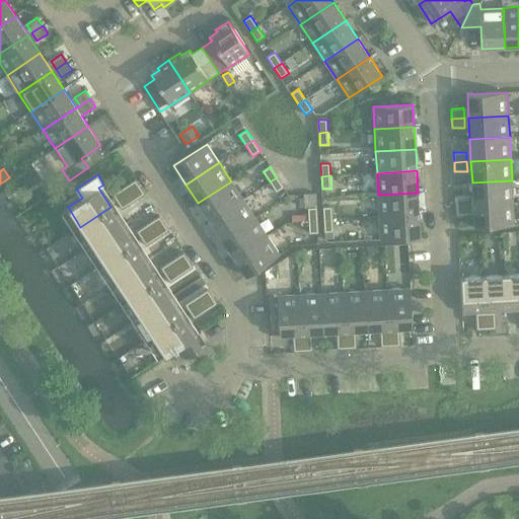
[(277,177),(270,181),(277,193),(284,188),(277,177)]
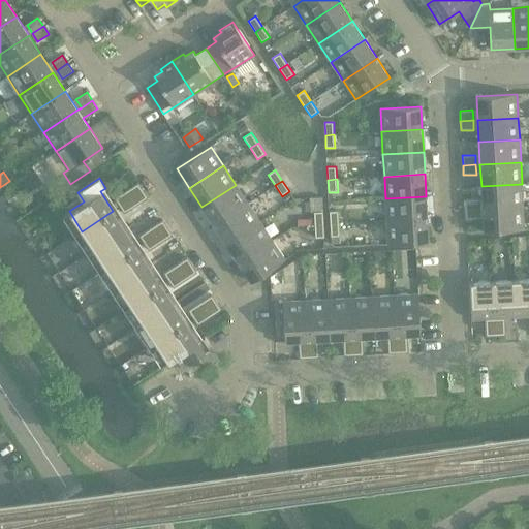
[(138,183),(127,190),(132,197),(144,190),(138,183)]
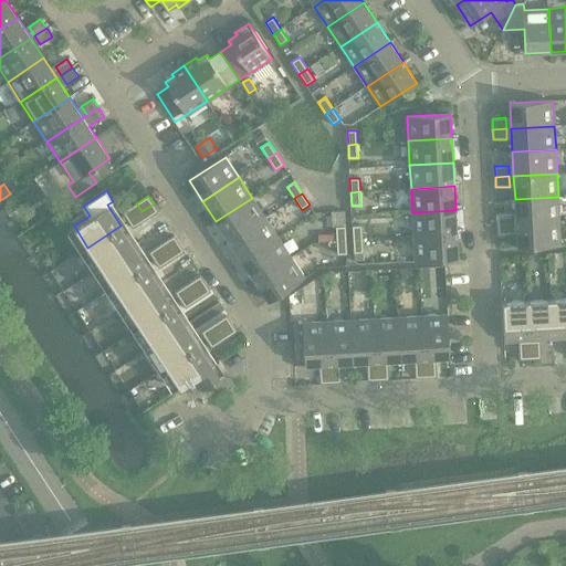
[(515,199),(516,223),(559,221),(558,197),(515,199)]
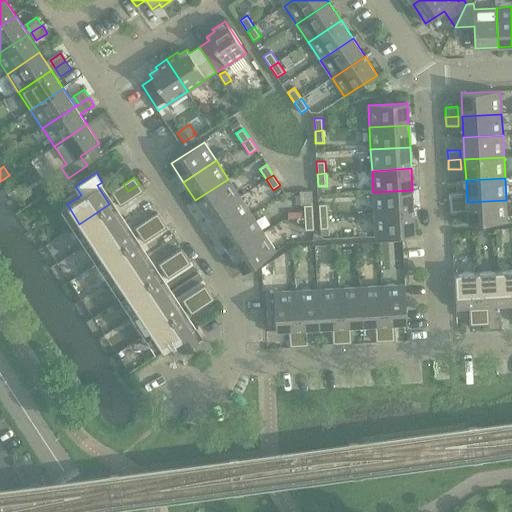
[(7,179),(1,183),(9,194),(14,190),(7,179)]
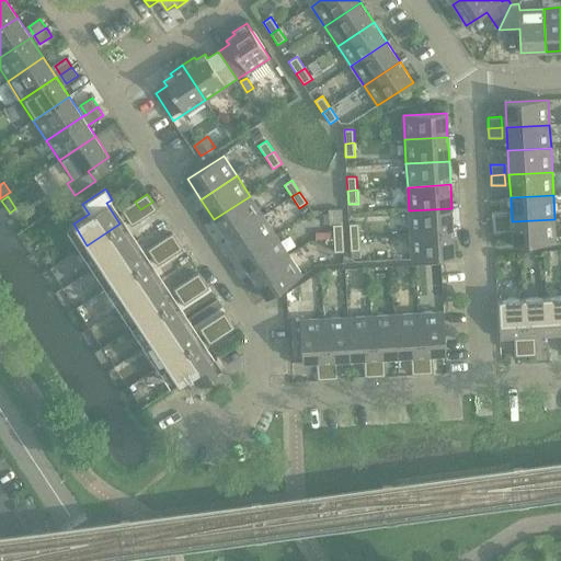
[(250,196),(214,219),(227,239),(263,215),(250,196)]
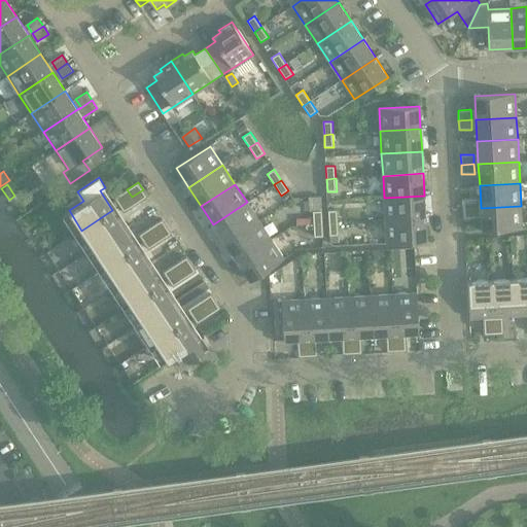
[(114,198),(119,205),(132,197),(127,189),(114,198)]
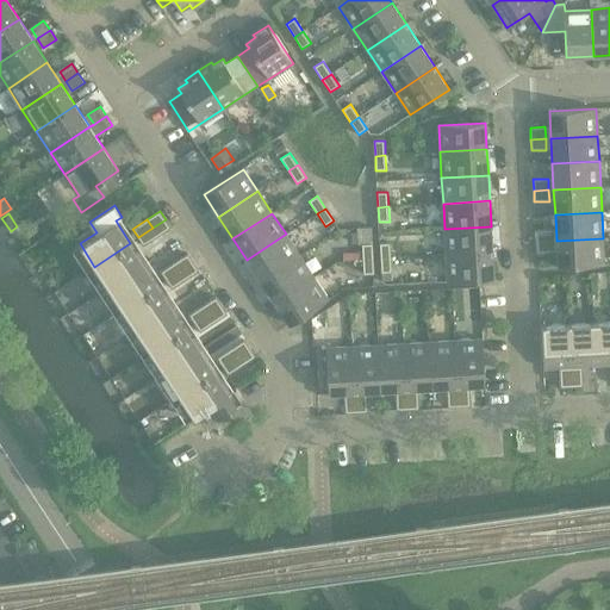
[(166,219),(153,228),(159,237),(170,229),(166,219)]
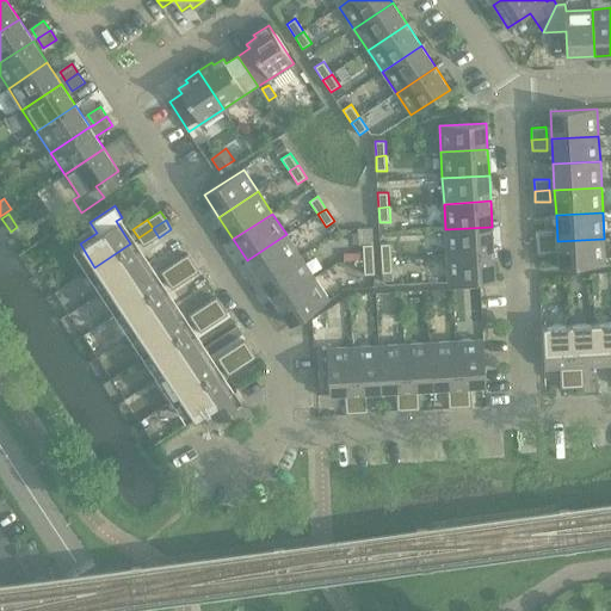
[(492,227),(445,229),(446,255),(493,252),(492,227)]
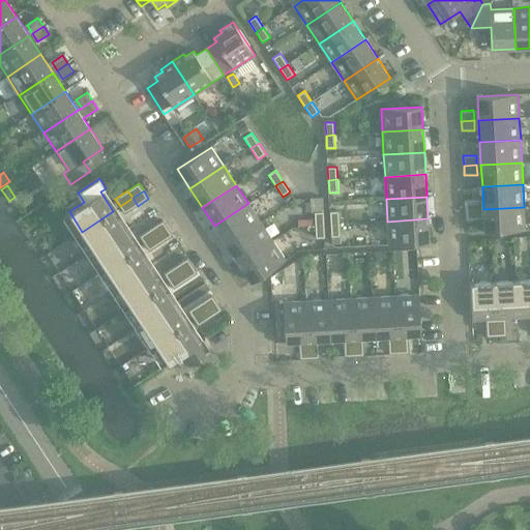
[(133,198),(120,206),(125,213),(138,206),(133,198)]
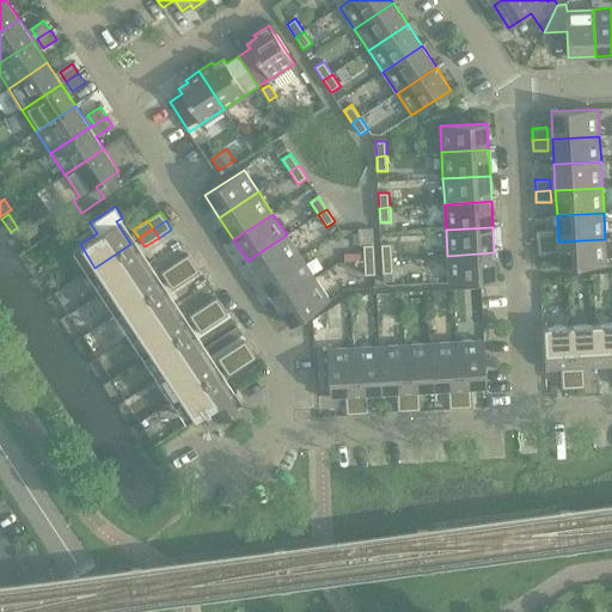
[(552,242),(552,231),(538,231),(538,243),(552,242)]
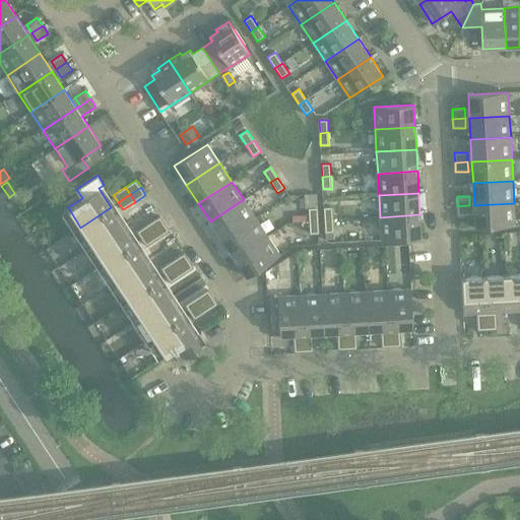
[(244,199),(210,221),(222,240),(256,218),(244,199)]
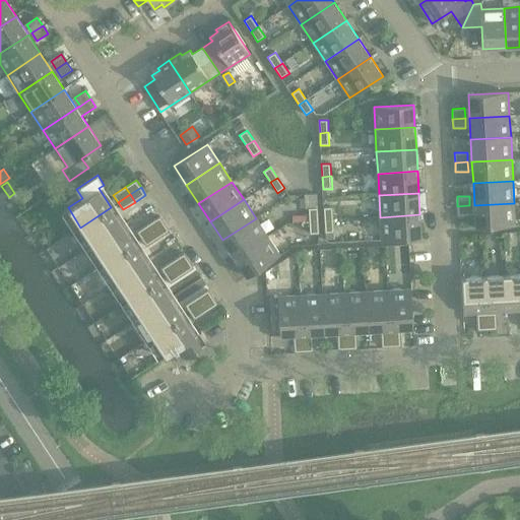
[(514,203),(474,205),(475,228),(515,225),(514,203)]
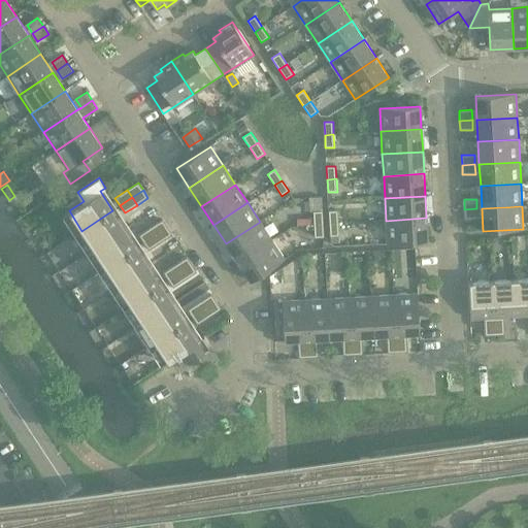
[(477,219),(476,208),(464,209),(465,219),(477,219)]
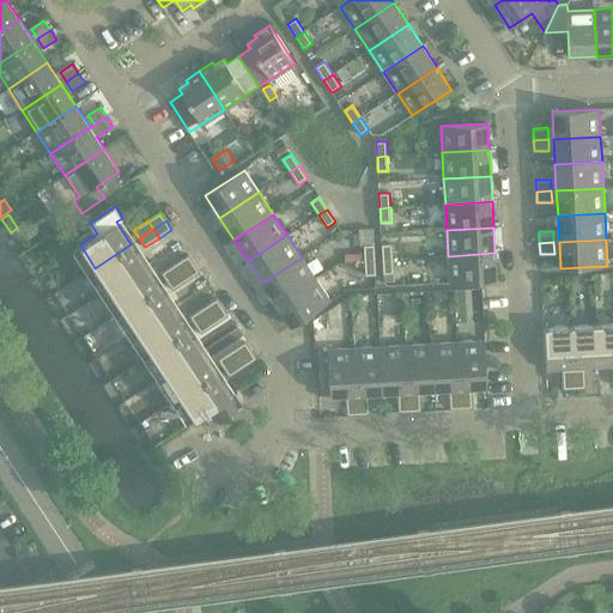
[(131,244),(95,268),(109,290),(145,266),(131,244)]
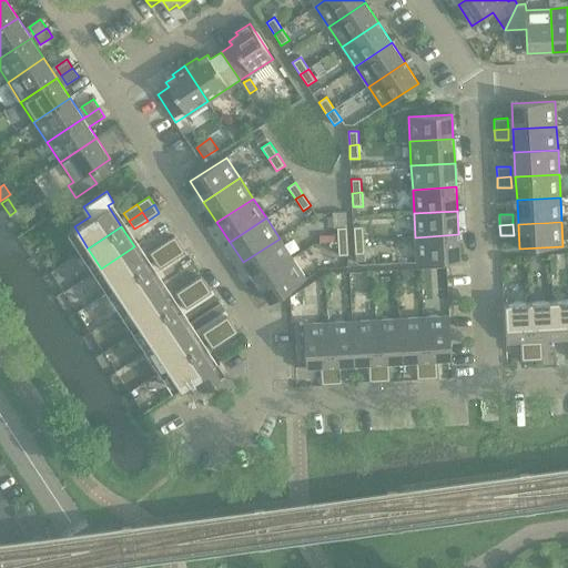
[(354,226),(354,241),(364,241),(364,226),(354,226)]
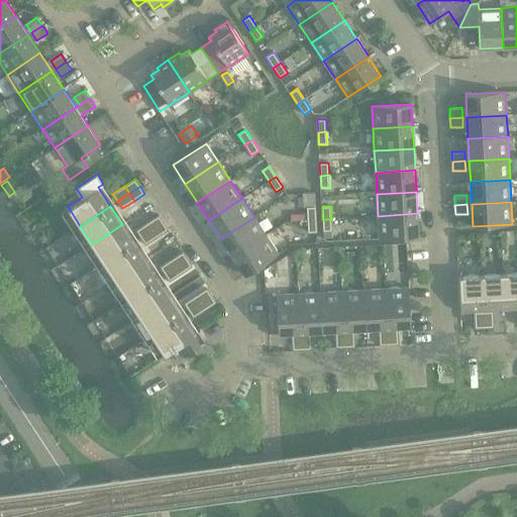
[(307,207),(308,220),(316,219),(316,207),(307,207)]
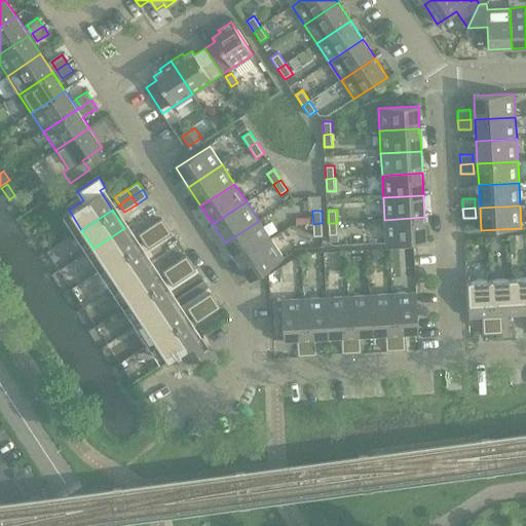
[(424,217),(384,220),(385,242),(426,240),(424,217)]
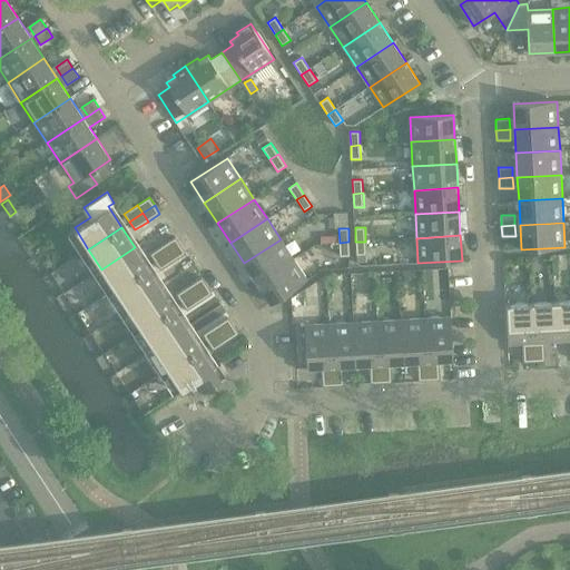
[(176,237),(164,245),(169,253),(180,245),(176,237)]
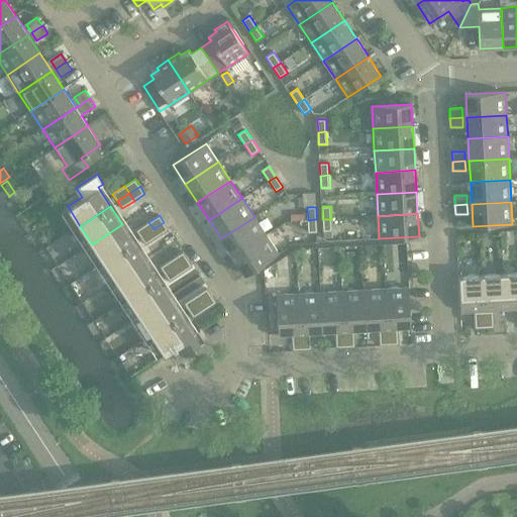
[(254,217),(221,238),(233,256),(267,235),(254,217)]
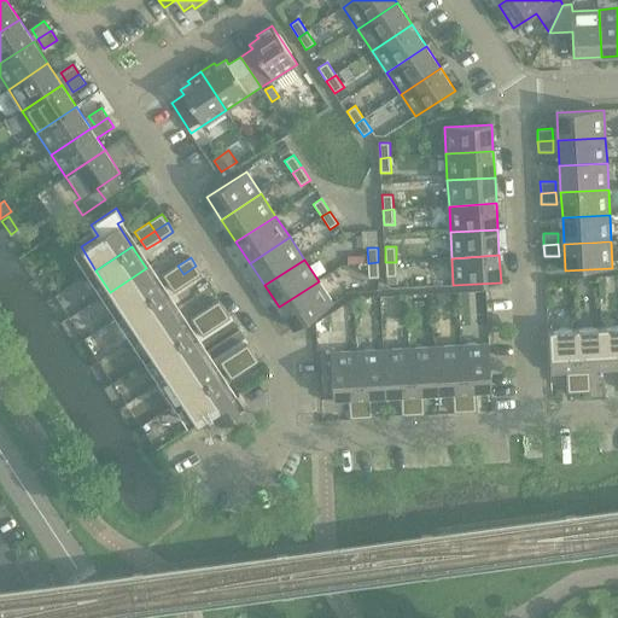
[(378,262),(368,263),(368,278),(379,278),(378,262)]
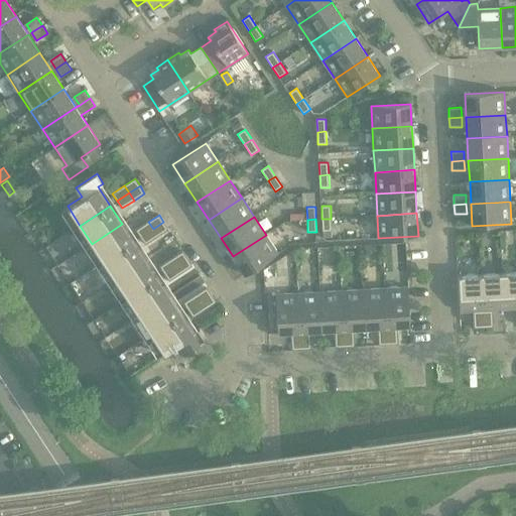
[(331,219),(321,219),(323,232),(332,231),(331,219)]
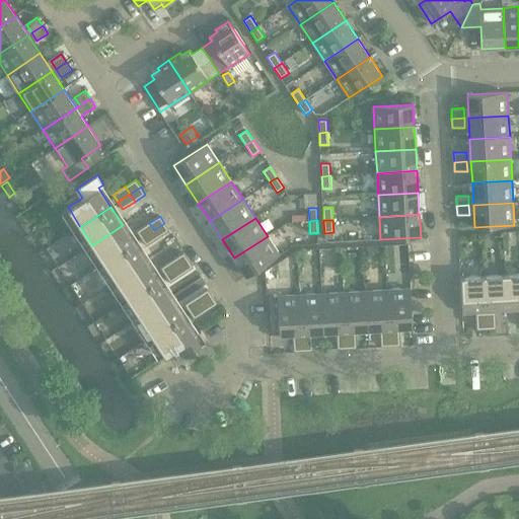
[(137,231),(141,238),(154,230),(149,223),(137,231)]
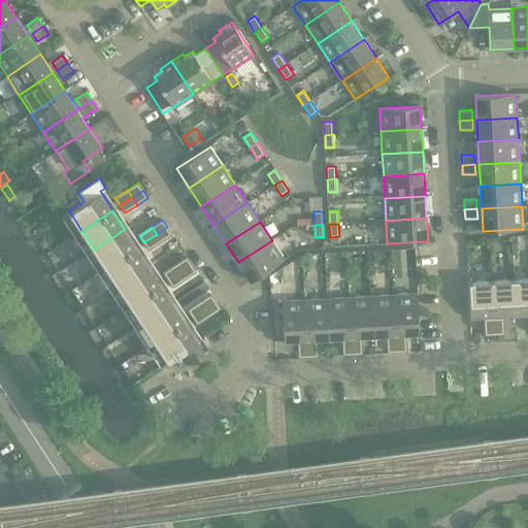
[(167,227),(157,234),(161,242),(172,235),(167,227)]
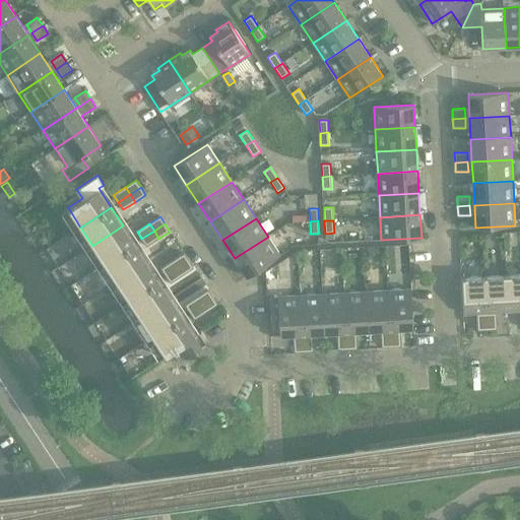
[(123,225),(92,246),(105,264),(135,244),(123,225)]
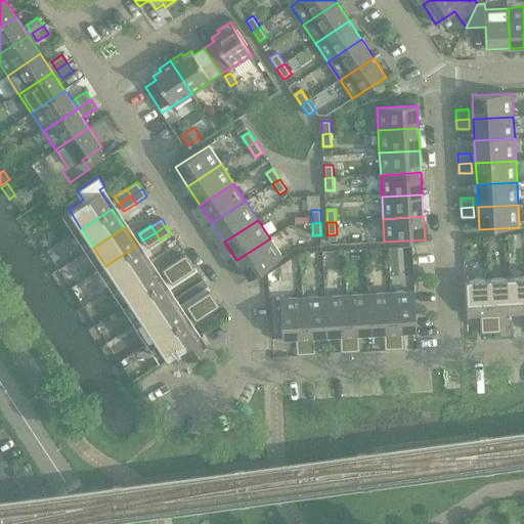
[(156,232),(142,241),(147,249),(160,241),(156,232)]
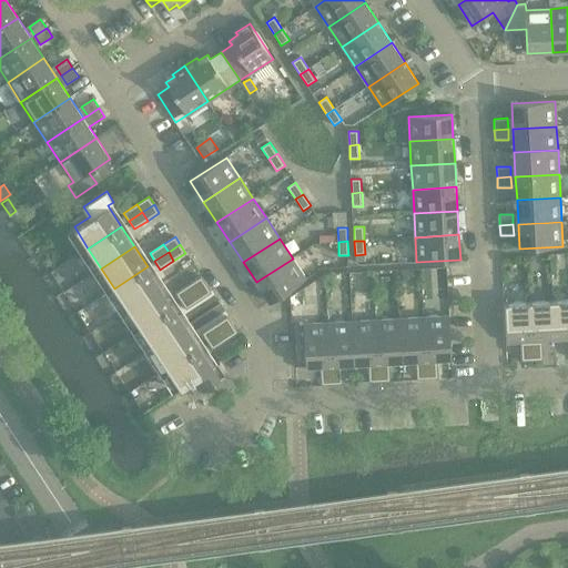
[(293,259),(256,282),(270,303),(306,279),(293,259)]
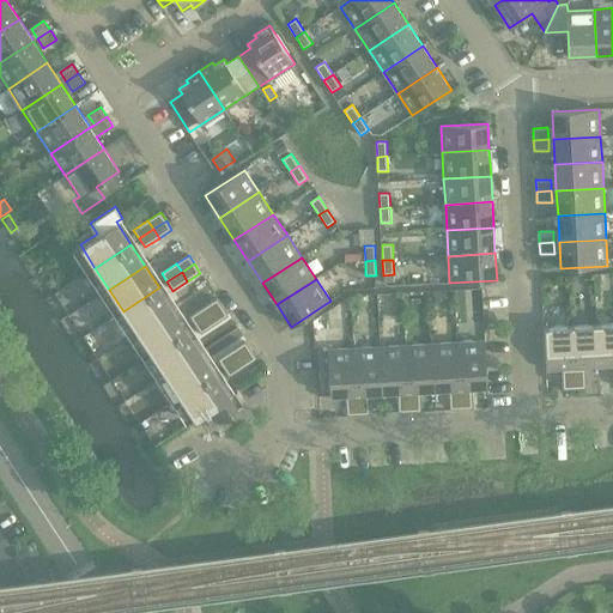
[(159,287),(123,311),(138,333),(174,309),(159,287)]
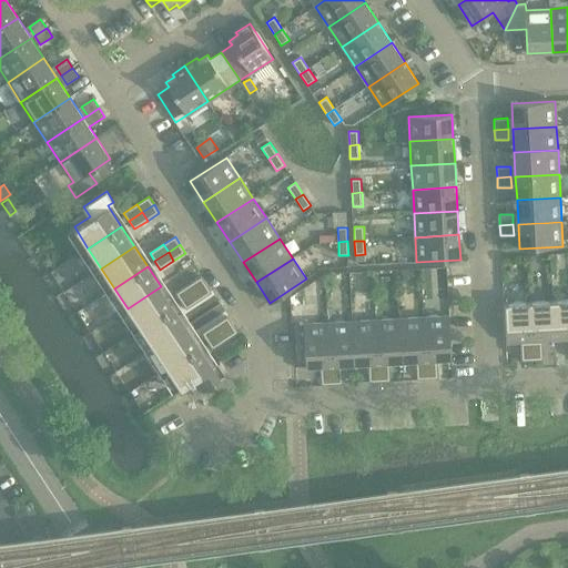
[(201,276),(190,284),(194,293),(206,285),(201,276)]
